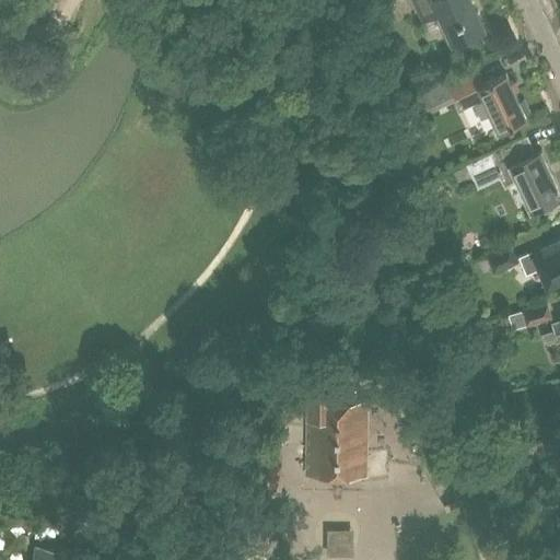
[(453,46),(474,36),(486,31),(470,0),(412,0),(422,23),(439,15),(453,46)]
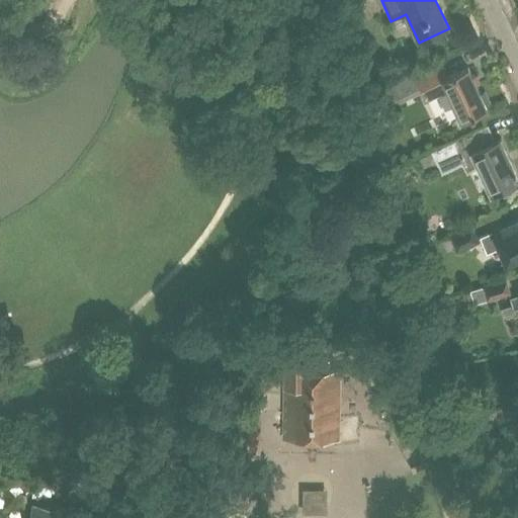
[(422,102),(426,100),(447,90),(462,121),(487,110),(467,67),(447,77),(442,66),(416,78),(420,87),(416,88),(422,102)]
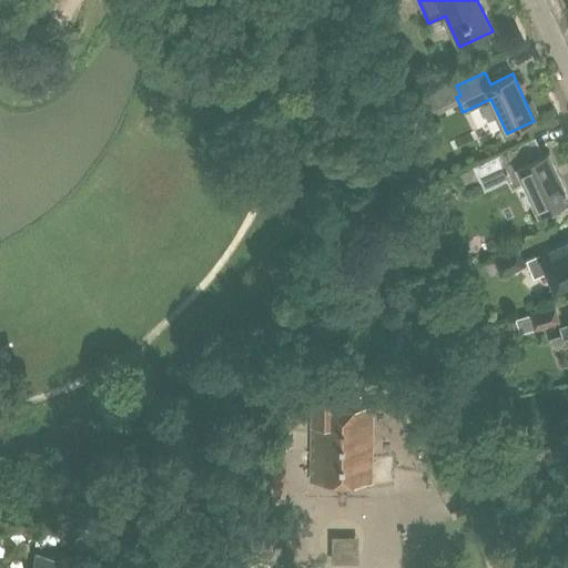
[(439,107),(430,89),(404,102),(412,120),(439,107)]
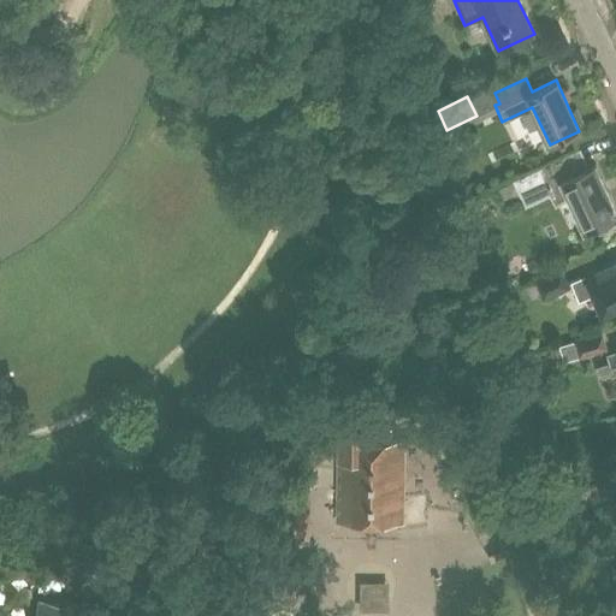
[(580,149),(539,167),(520,176),(516,178),(525,199),(527,202),(551,191),(556,203),(561,201),(569,197),(584,230),(597,224),(615,215),(615,208),(596,164),(587,167),(580,149)]
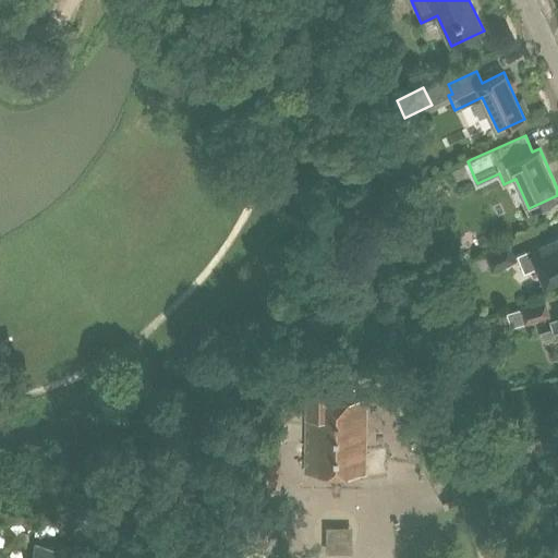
[(557,238),(518,255),(525,273),(538,266),(546,284),(557,279),(557,238)]
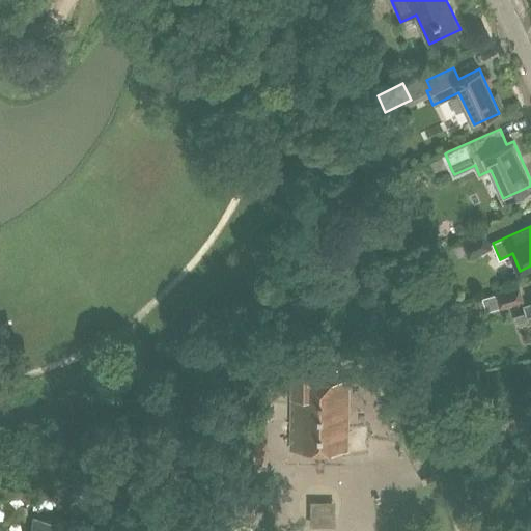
[(469,258),(490,248),(482,232),(462,242),(469,258)]
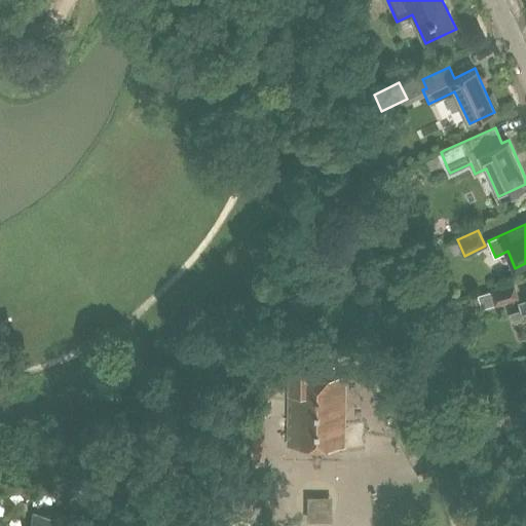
[(482,307),(494,304),(517,298),(513,285),(478,294),(482,307)]
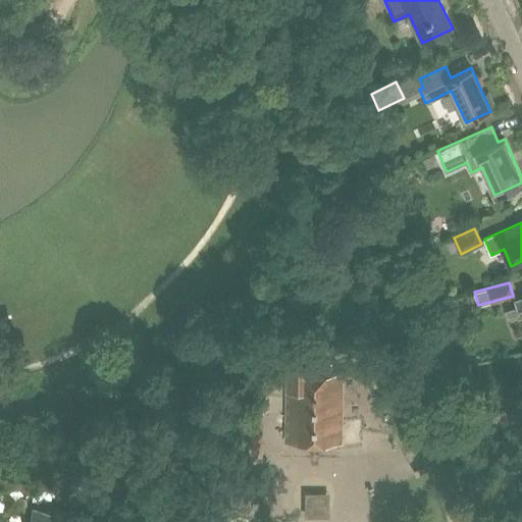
[(520,314),(519,312),(521,310),(521,296),(521,297),(513,301),(515,307),(506,310),(508,318),(520,314)]
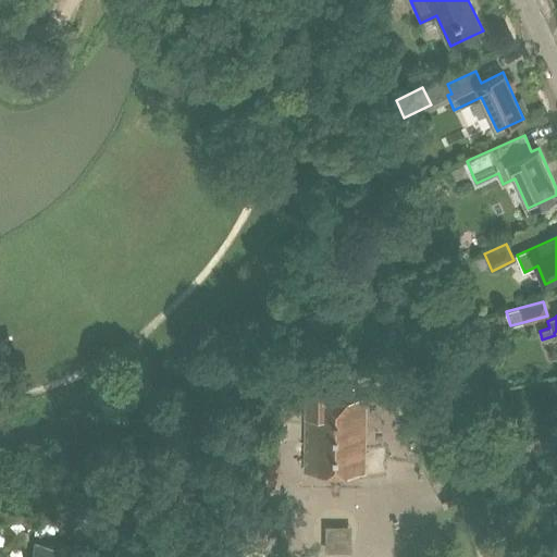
[(366,471),(367,398),(333,398),(333,374),(308,374),(307,471),(366,471)]
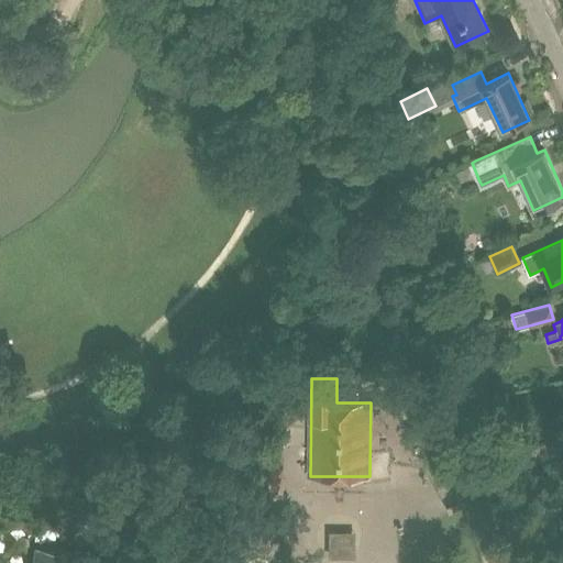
[(285,443),(244,441),(243,493),(284,494),(285,443)]
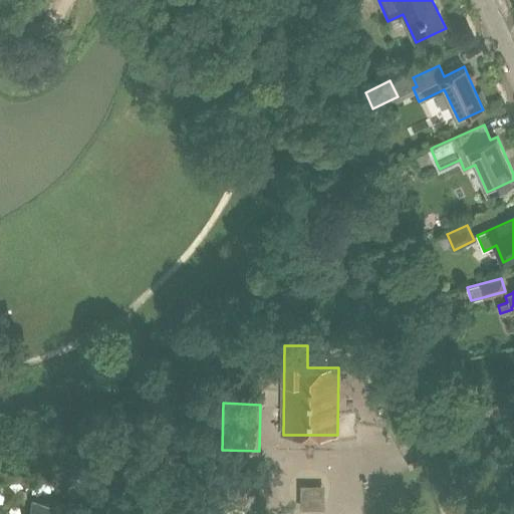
[(112,513),(112,512),(91,510),(67,507),(67,504),(35,500),(33,513),(112,513)]
